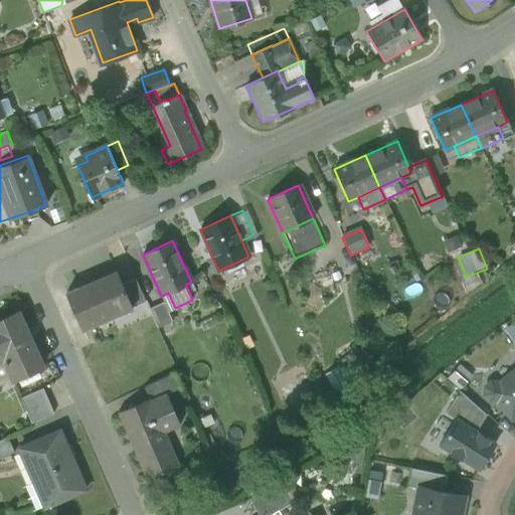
[(117,272),(65,294),(80,329),(132,308),(122,285),(117,272)]
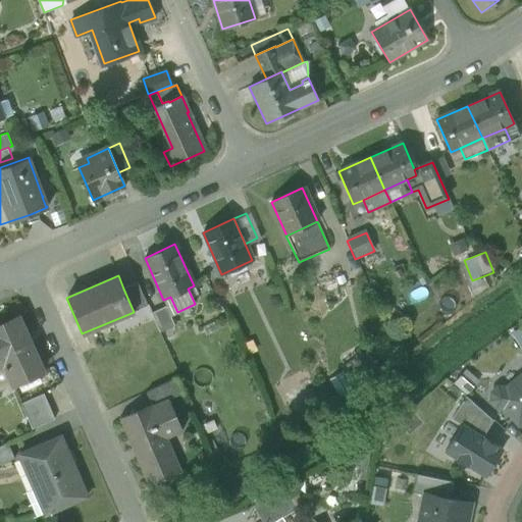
[(147,306),(137,282),(123,289),(134,312),(147,306)]
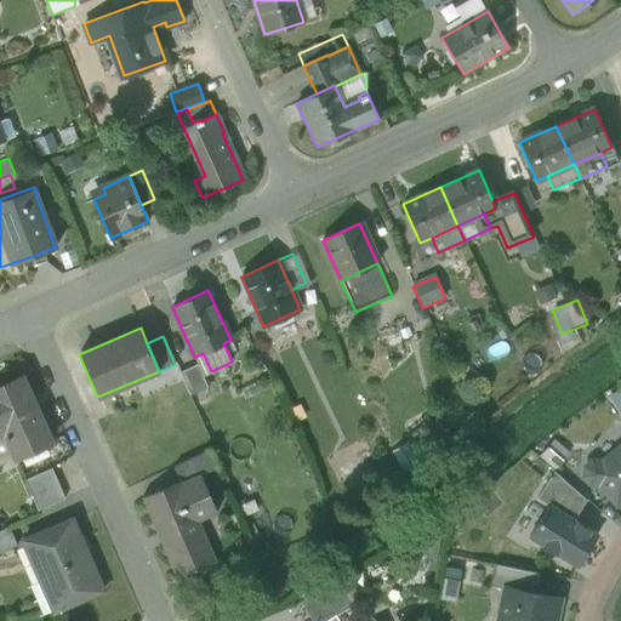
[(197,365),(180,374),(189,396),(208,388),(197,365)]
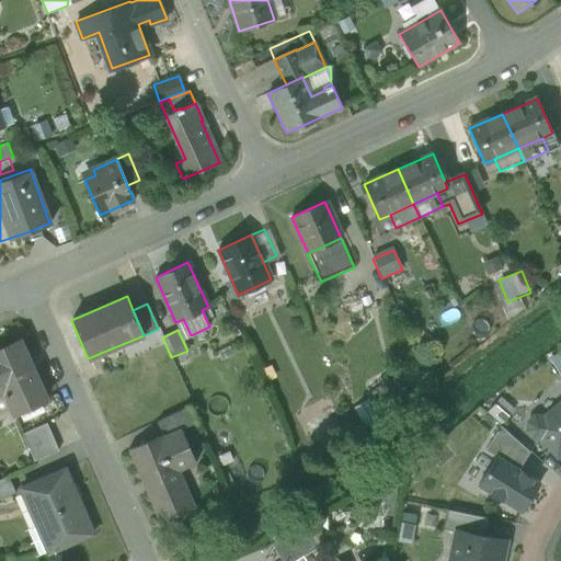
[(20,340),(0,348),(0,382),(13,413),(46,399),(20,340)]
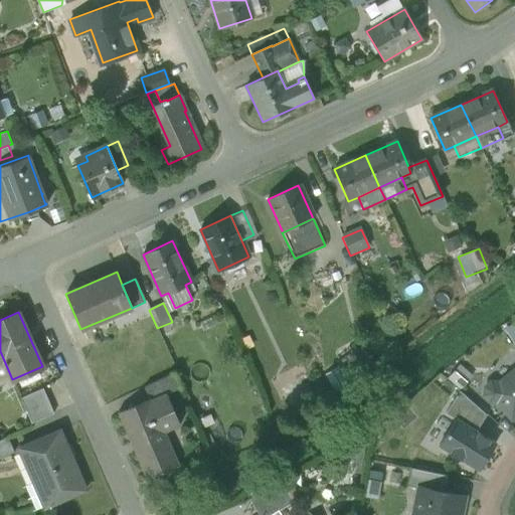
[(514,326),(513,324),(503,330),(513,346),(514,344),(514,326)]
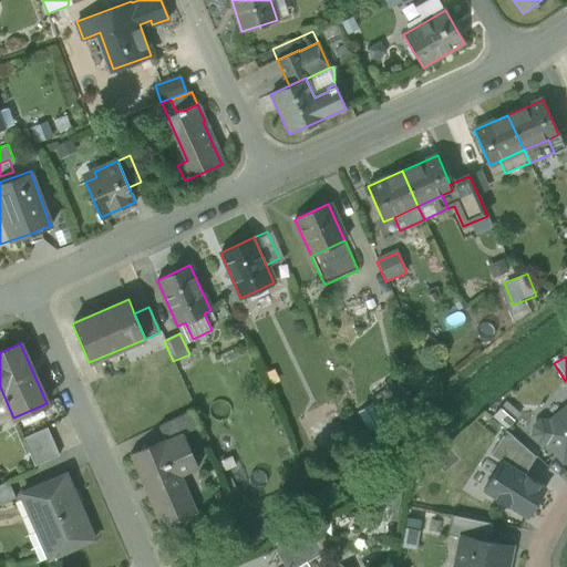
[(399,383),(380,394),(398,424),(416,413),(399,383)]
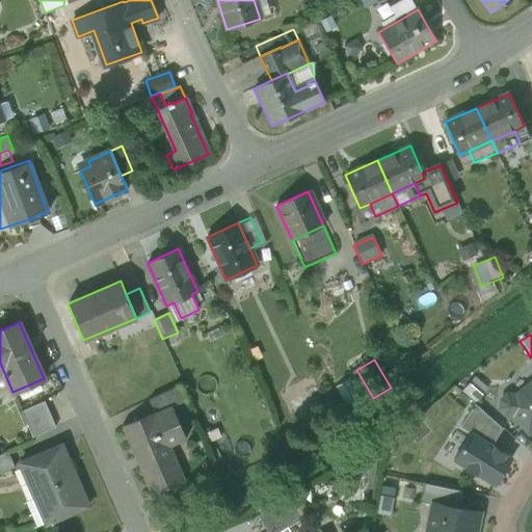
[(0,397),(12,392),(0,363),(0,397)]
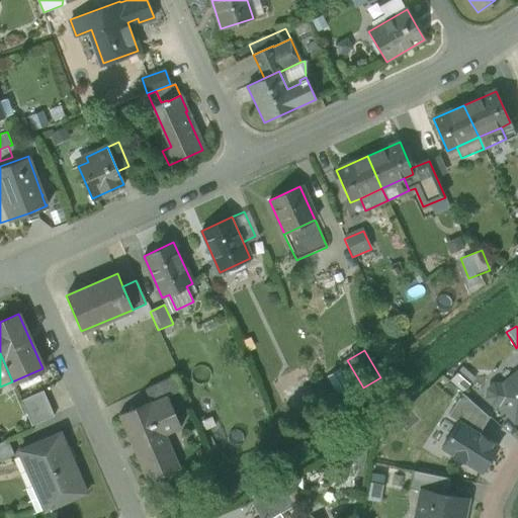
[(462,370),(452,380),(461,391),(472,379),(462,370)]
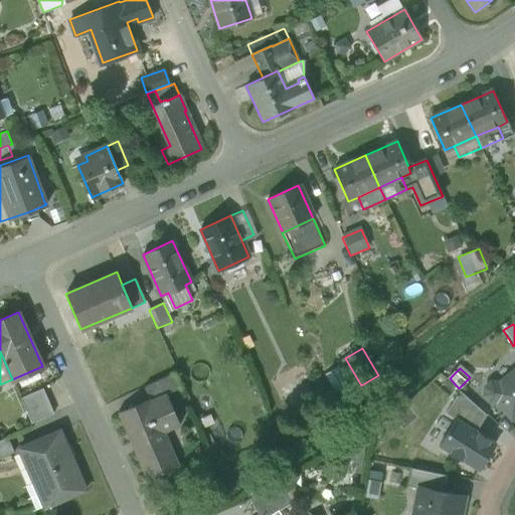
[(514,369),(499,383),(491,382),(485,387),(484,395),(489,401),(497,402),(511,420),(514,416),(514,369)]
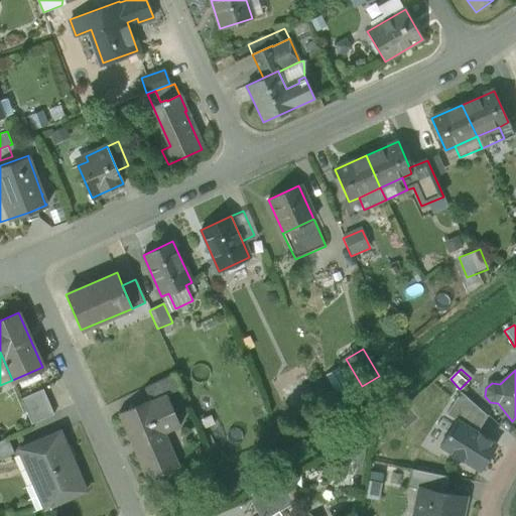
[(174,375),(144,389),(149,401),(165,394),(166,396),(180,389),(174,375)]
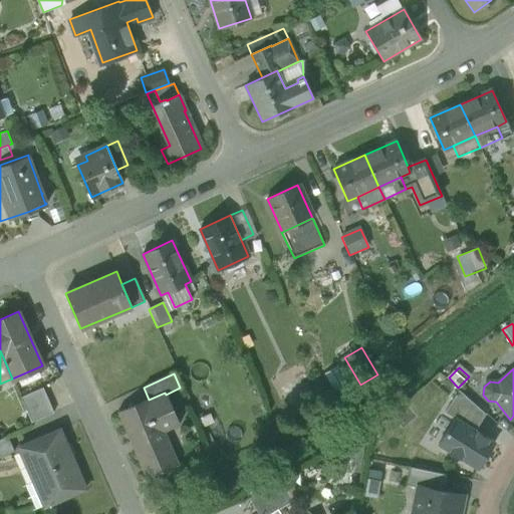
[(42,388),(21,398),(31,422),(53,413),(42,388)]
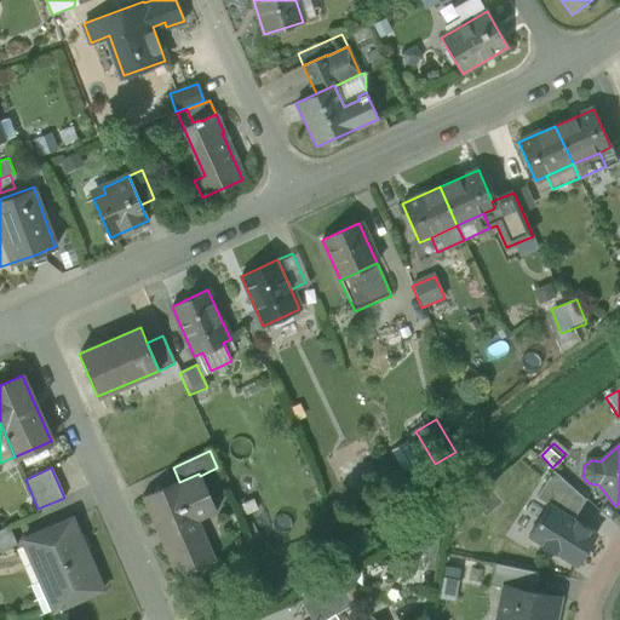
[(549,505),(573,520),(585,500),(552,471),(537,499),(547,505),(549,505)]
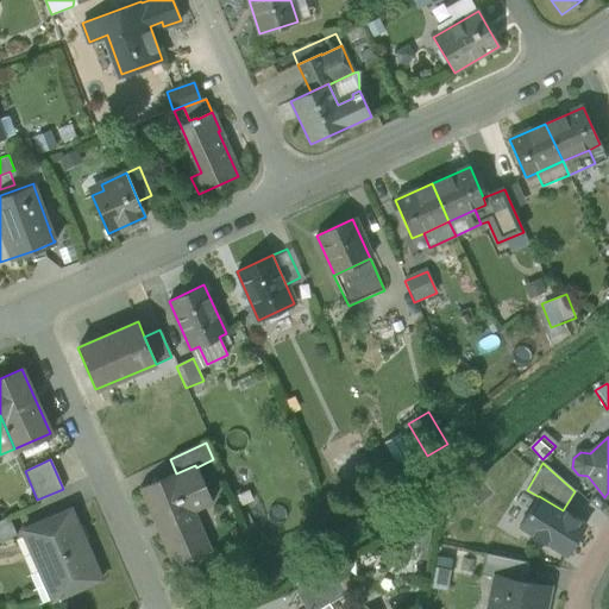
[(176,473),(140,489),(140,488),(139,488),(173,566),(211,551),(194,512),(212,504),(196,468),(195,465),(176,473)]
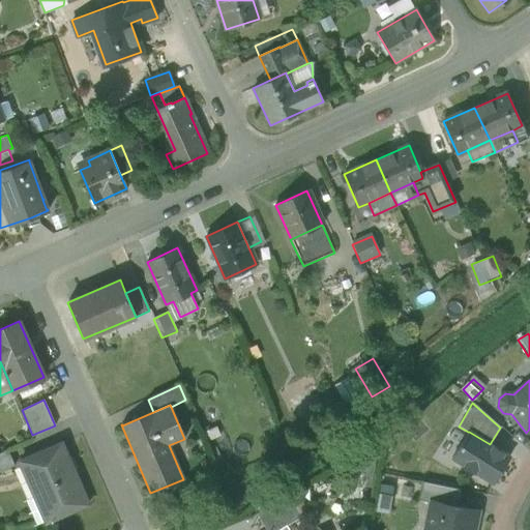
[(451,459),(493,484),(510,458),(490,444),(469,432),(468,432),(451,459)]
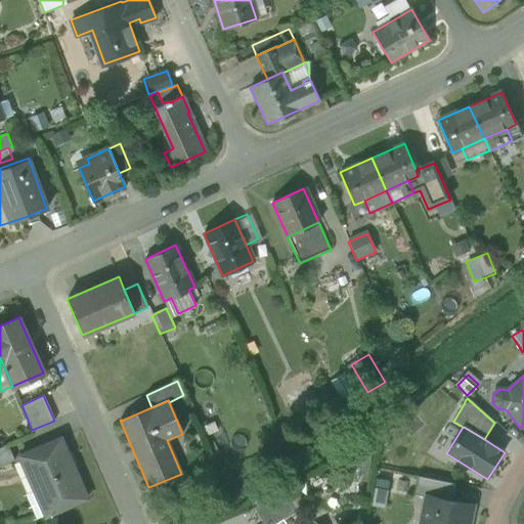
[(87,498),(60,438),(18,456),(34,491),(41,488),(51,512),(44,515),(45,517),(87,498)]
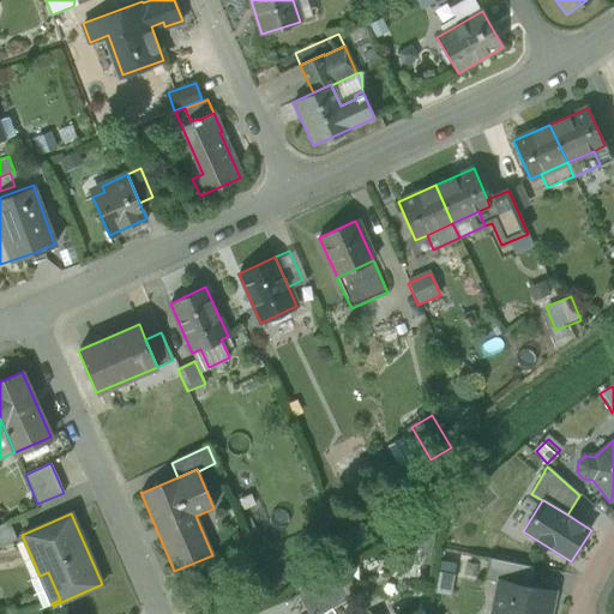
[(8,522),(0,525),(0,547),(17,540),(8,522)]
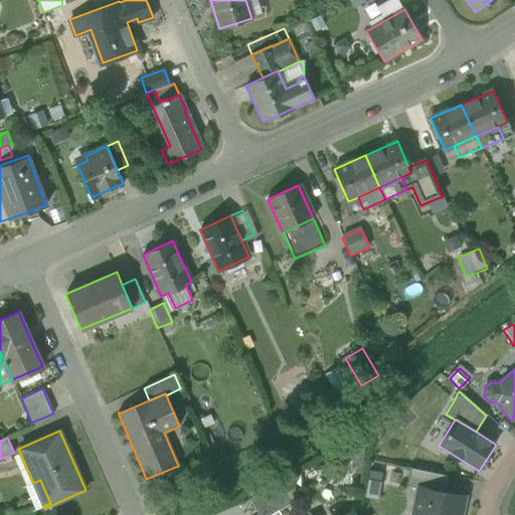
[(420,488),(444,493),(447,477),(411,469),(407,487),(419,490),(420,488)]
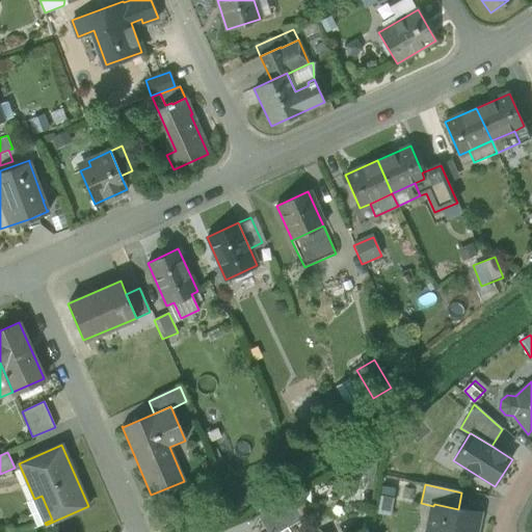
[(52,520),(42,496),(34,499),(27,502),(37,526),(45,523),(52,520)]
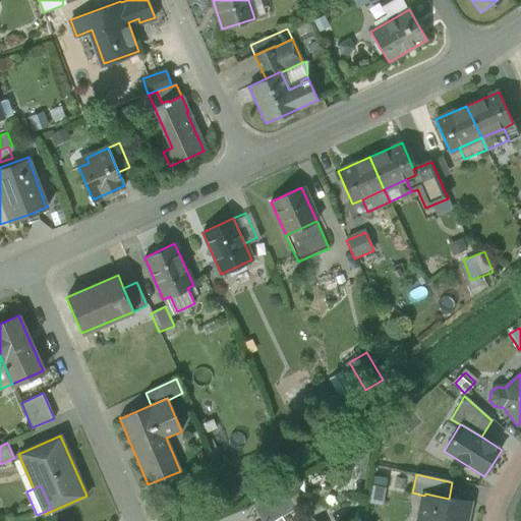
[(283,486),(251,506),(261,520),(274,520),(282,517),(296,508),(283,486)]
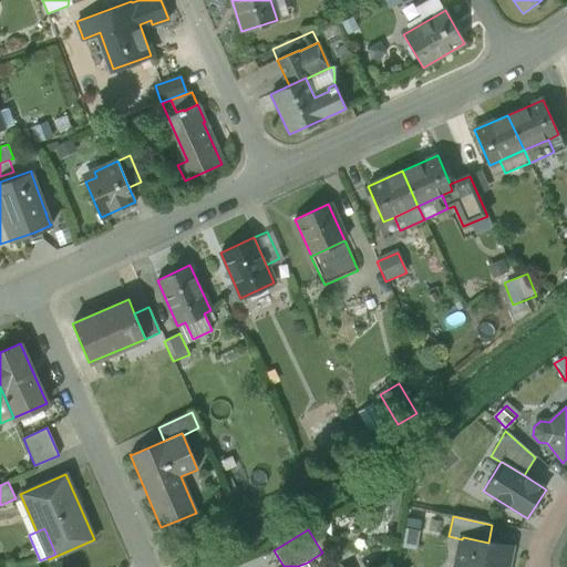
[(455,566),(505,566),(509,547),(488,543),(463,537),(462,539),(455,566)]
